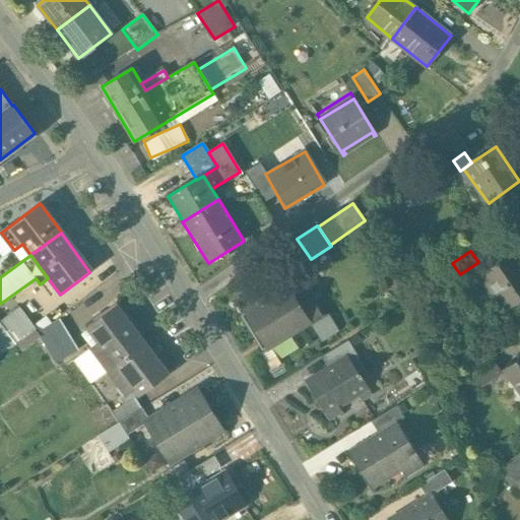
[(519,266),(518,268),(509,256),(480,275),(495,295),(498,293),(509,309),(519,301),(519,266)]
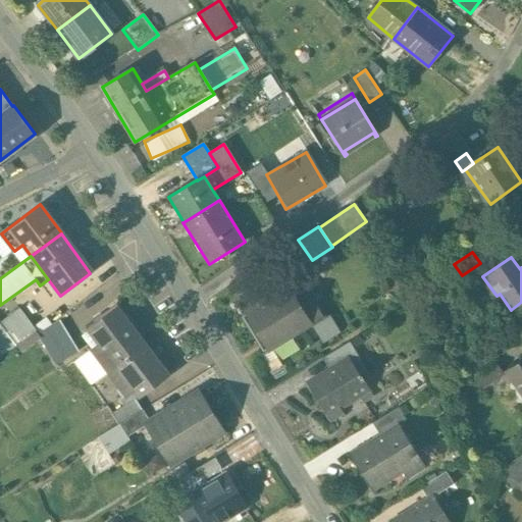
[(301,276),(242,312),(266,353),(325,317),(301,276)]
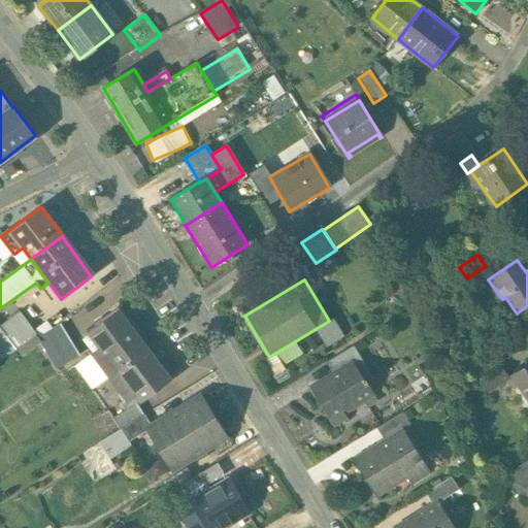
[(151,349),(119,308),(97,325),(98,327),(90,333),(102,348),(93,355),(109,375),(129,400),(130,402),(137,397),(141,402),(170,380),(147,351),(151,349)]
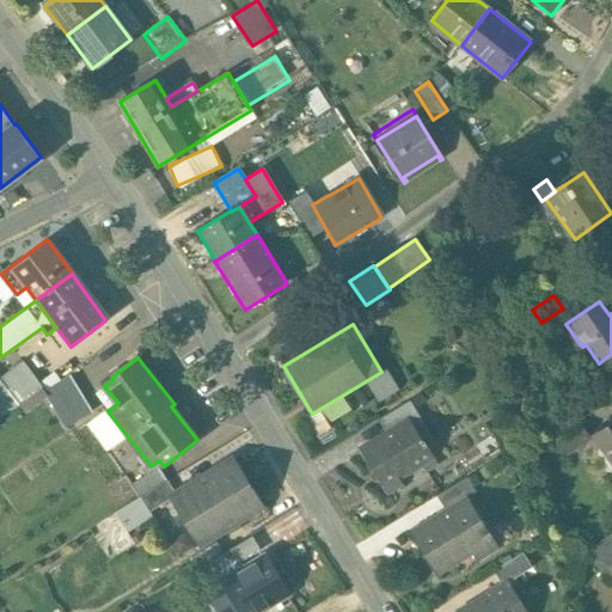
[(25,363),(0,384),(19,408),(43,390),(25,363)]
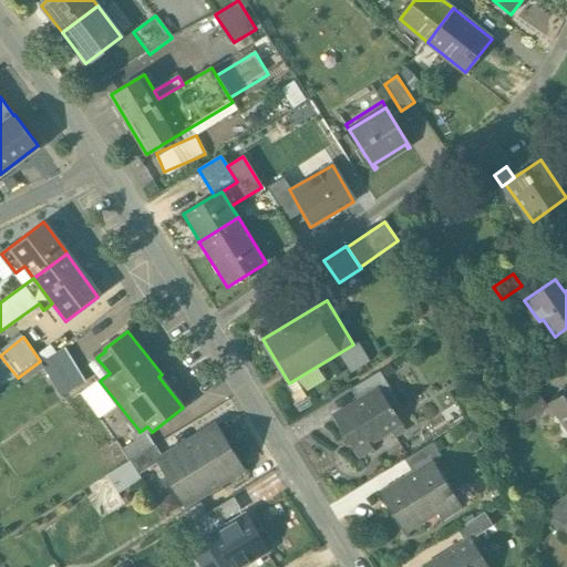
[(65,349),(41,363),(61,398),(85,382),(65,349)]
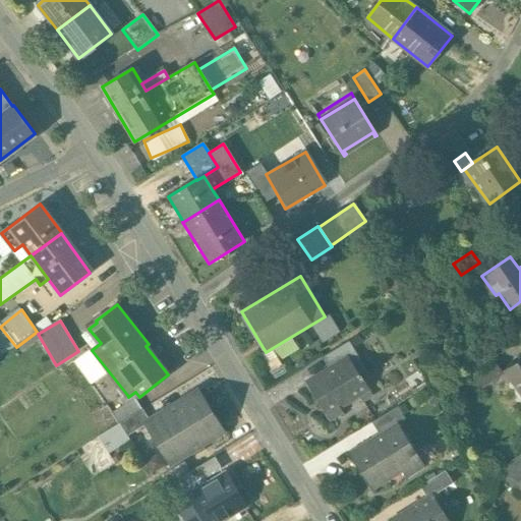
[(0,327),(0,326),(0,356),(16,347),(0,327)]
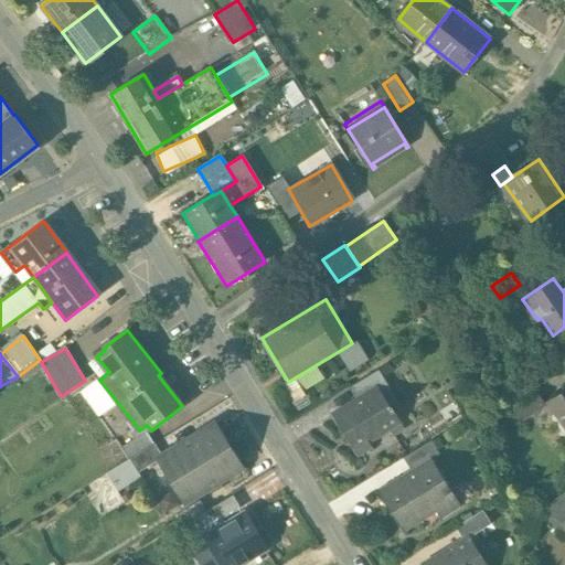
[(377,371),(355,384),(363,396),(385,383),(377,371)]
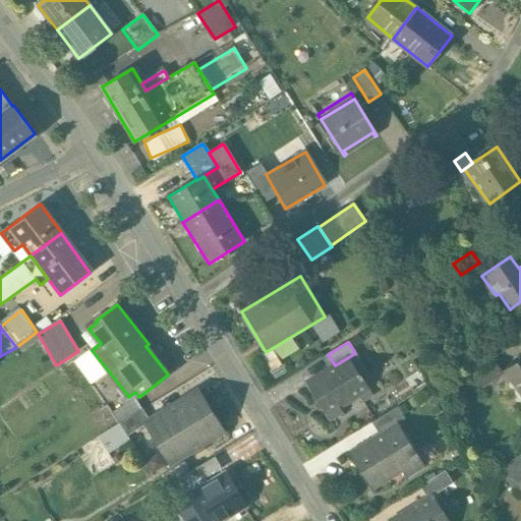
[(92,350),(75,363),(92,383),(108,370),(92,350)]
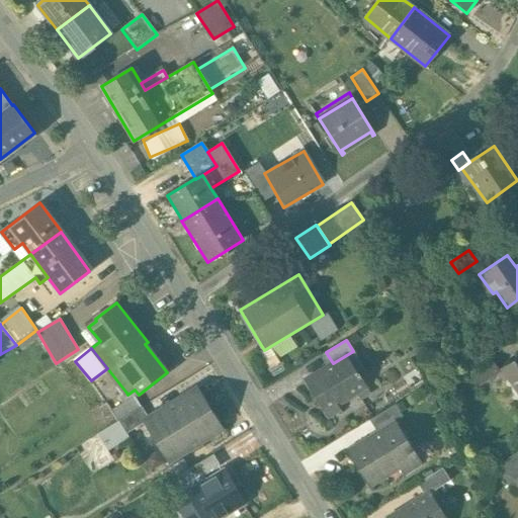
[(333,363),(304,381),(324,414),(356,394),(349,382),(366,372),(353,351),(333,363)]
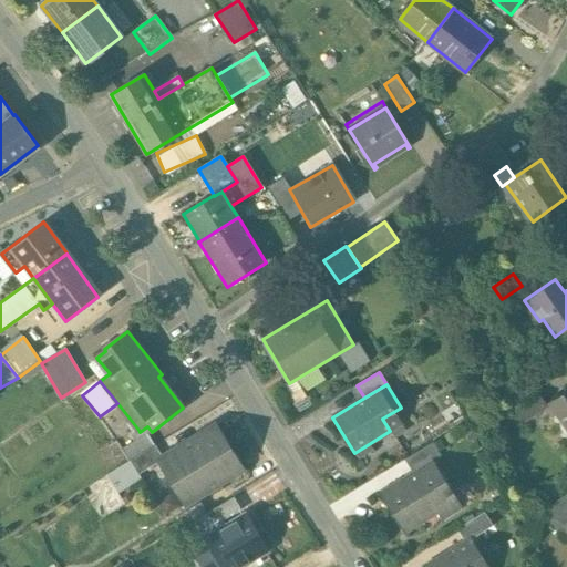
[(566,392),(550,404),(566,428),(566,392)]
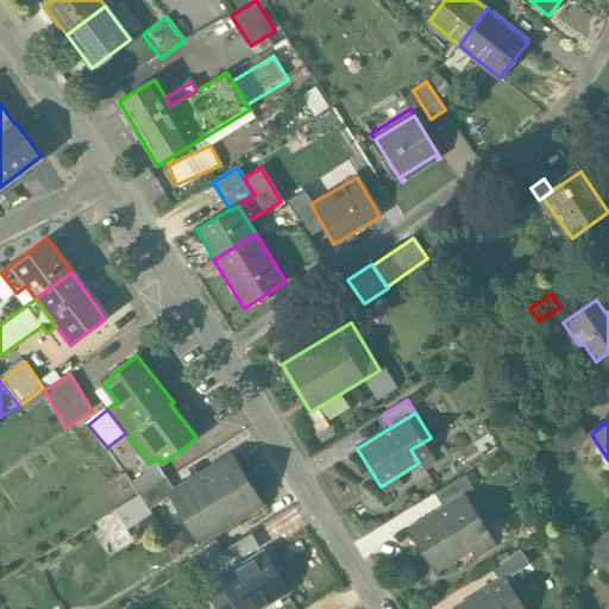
[(576,424),(553,438),(562,452),(584,438),(576,424)]
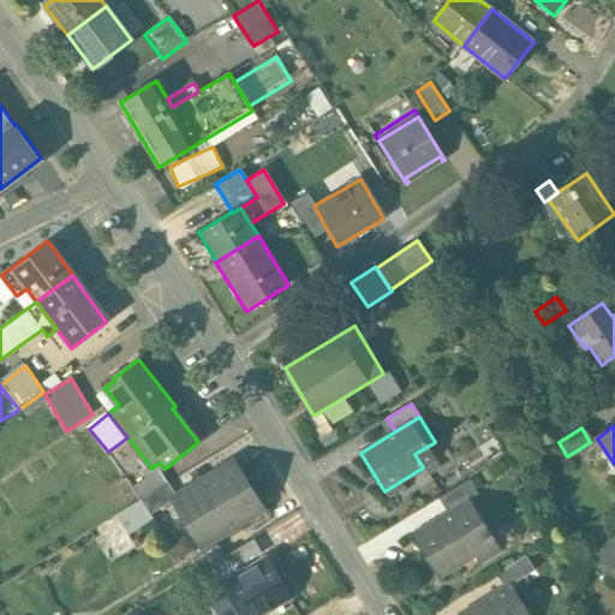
[(234,461),(177,497),(178,499),(173,502),(201,548),(263,509),(234,461)]
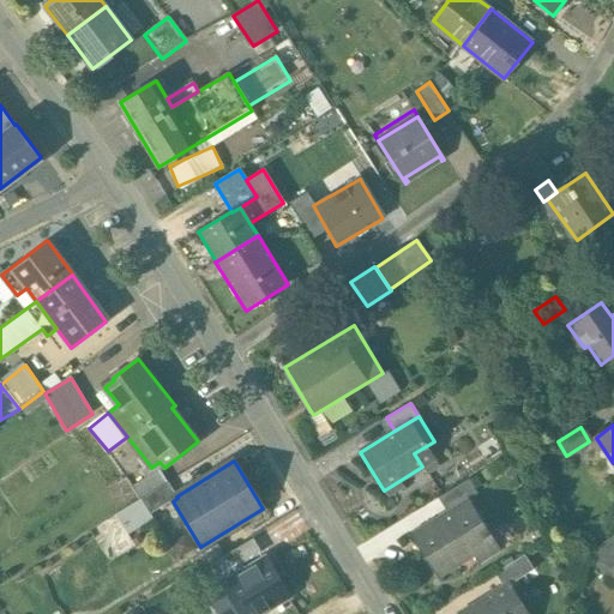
[(160,462),(151,468),(150,465),(142,470),(148,479),(161,470),(161,471),(164,468),(160,462)]
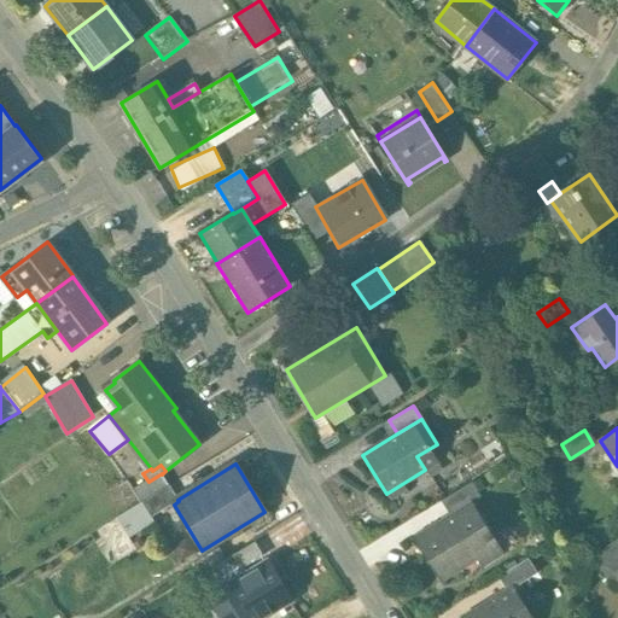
[(149,482),(133,491),(141,503),(169,487),(162,474),(162,473),(149,482)]
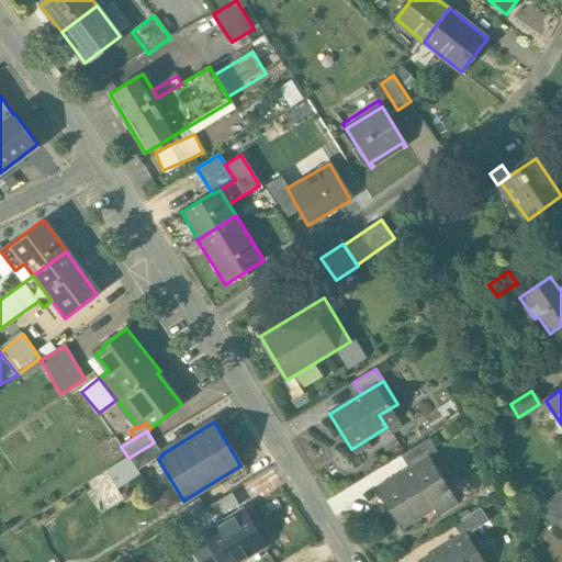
[(429,438),(402,457),(408,467),(427,456),(427,457),(437,451),(429,438)]
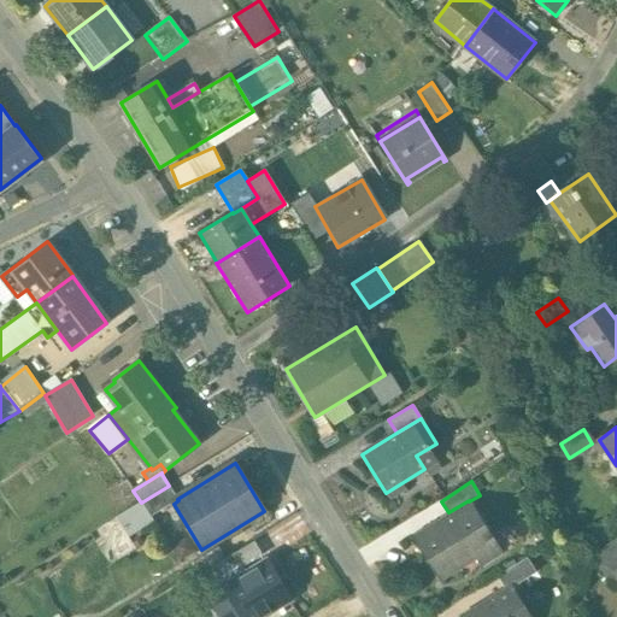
[(169,486),(141,503),(150,517),(174,504),(178,500),(177,499),(169,486)]
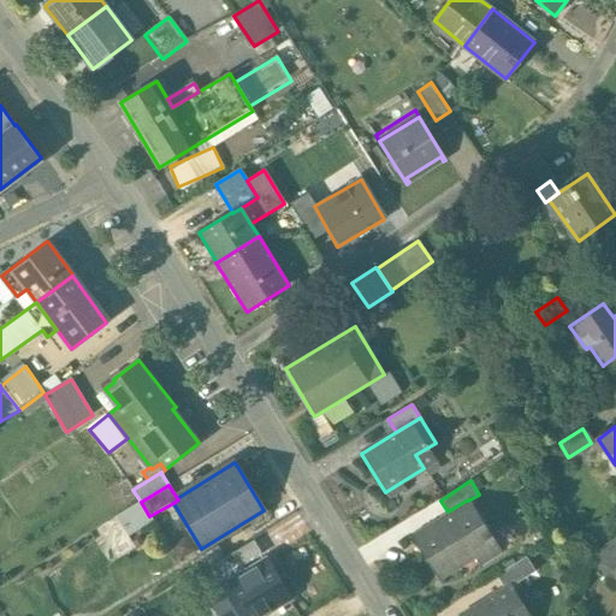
[(448,511),(412,534),(439,579),(474,557),(471,550),(491,537),(492,537),(490,533),(489,533),(468,501),(468,499),(448,511)]
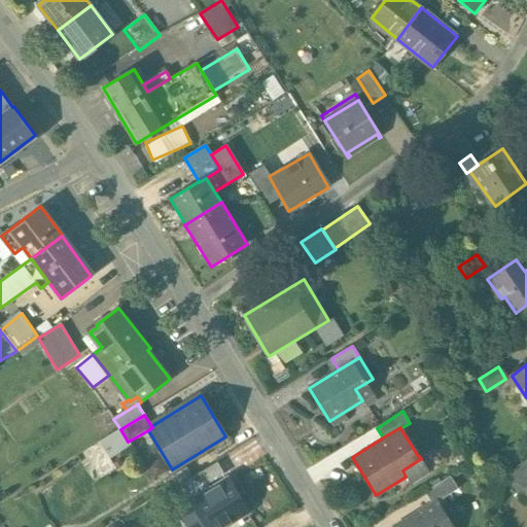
[(120,429),(100,442),(109,457),(130,445),(128,442),(120,429)]
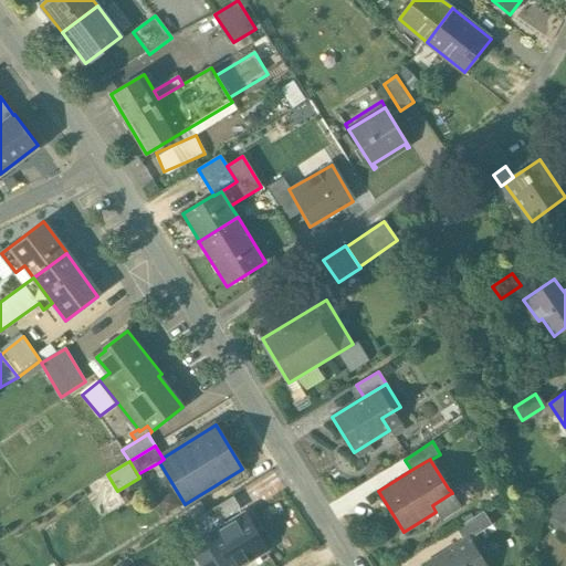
[(451,493),(432,505),(436,512),(441,521),(461,509),(451,493)]
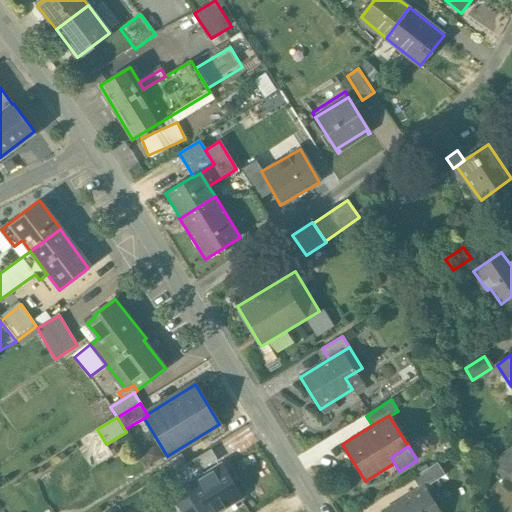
[(211,448),(186,463),(194,476),(198,474),(197,473),(202,470),(201,469),(218,459),(211,448)]
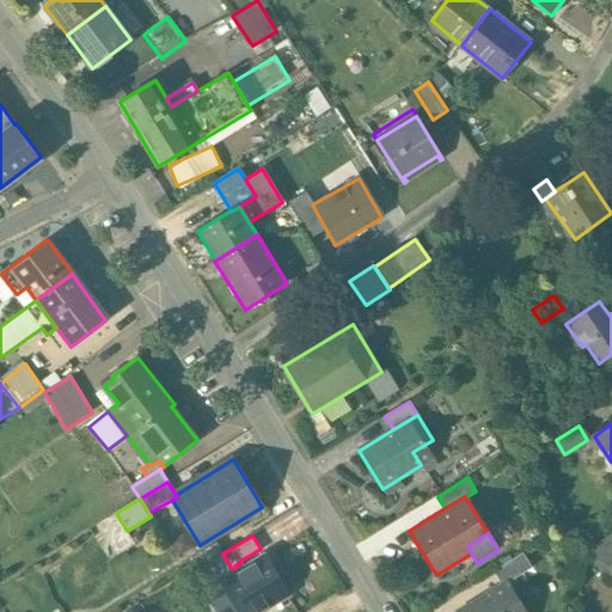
[(611,537),(611,536),(588,552),(599,565),(611,556),(611,537)]
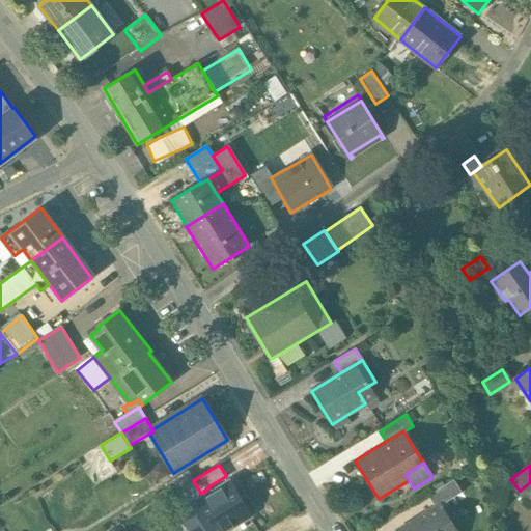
[(189,471),(169,482),(174,492),(194,479),(189,471)]
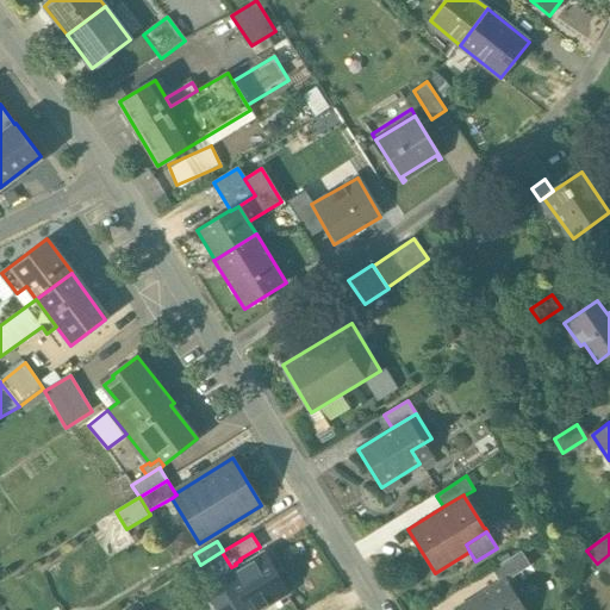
[(522,551),(496,567),(503,580),(505,579),(506,582),(531,566),(522,551)]
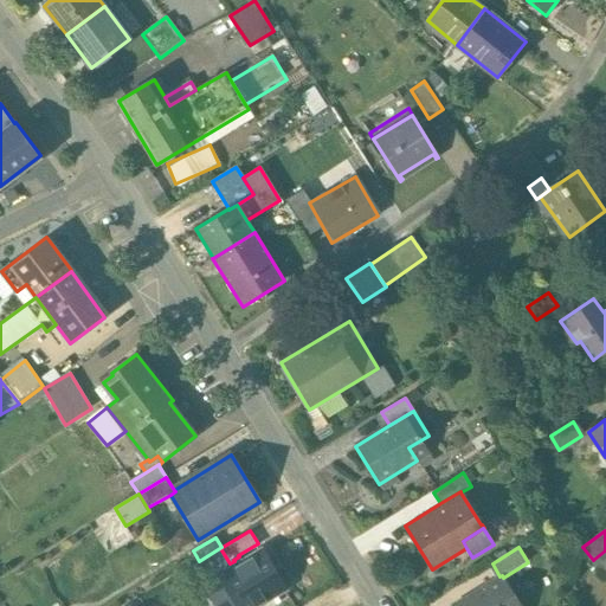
[(220,548),(207,556),(219,575),(237,565),(234,561),(230,563),(220,548)]
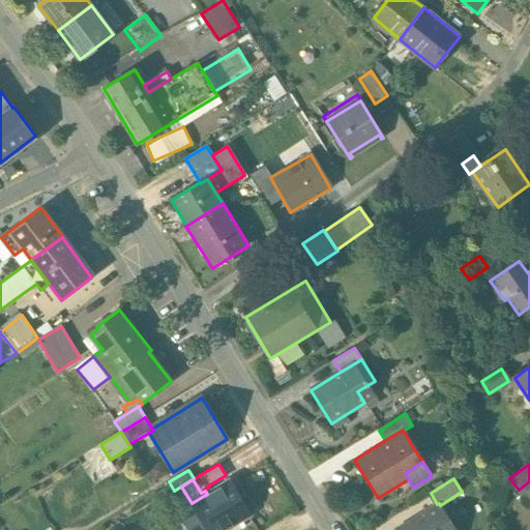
[(192,503),(181,510),(193,529),(219,529),(248,512),(229,480),(207,494),(192,503)]
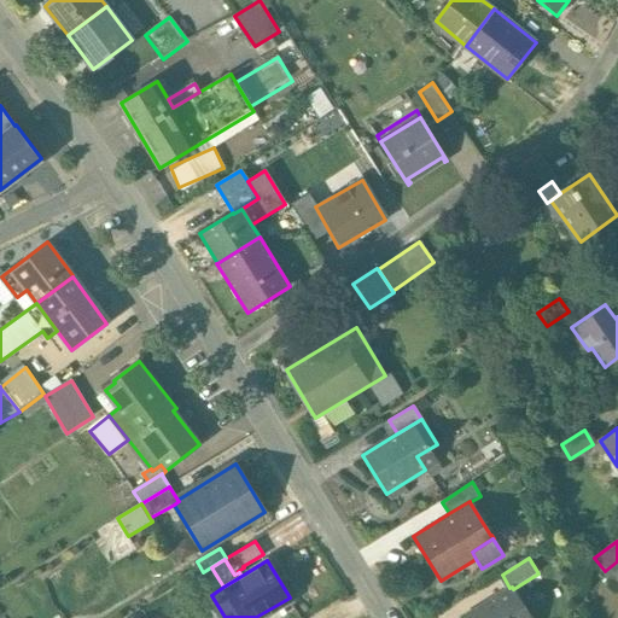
[(617,561),(605,571),(617,590),(617,589),(617,561)]
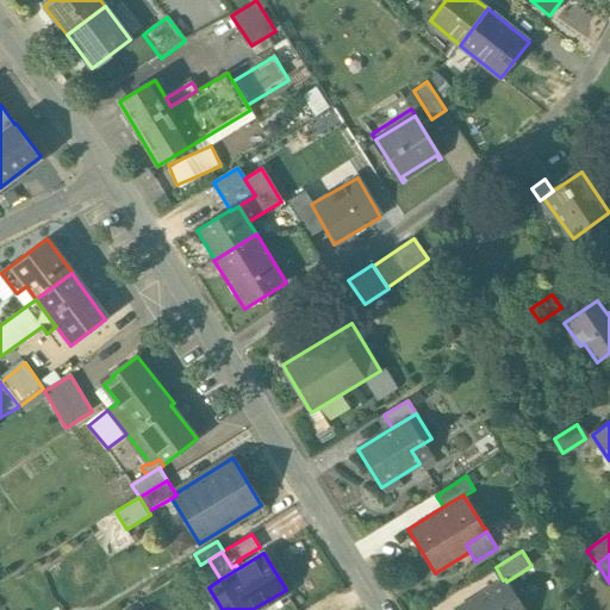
[(503,580),(458,609),(456,609),(523,609),(506,582),(505,579),(503,580)]
